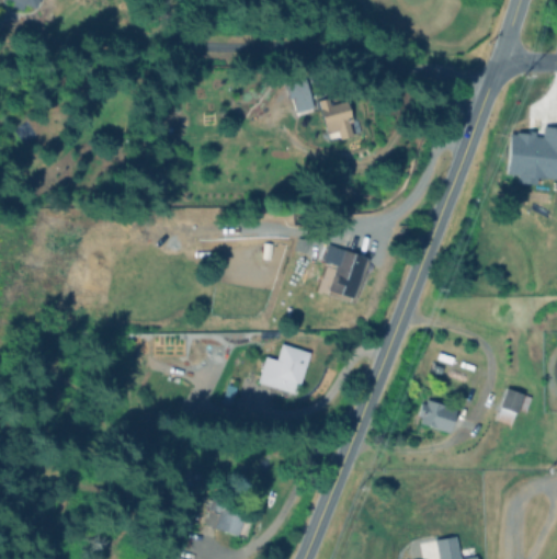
[(40,0),(37,9),(26,4),(24,10),(13,6),(15,1),(12,0),(40,0)]
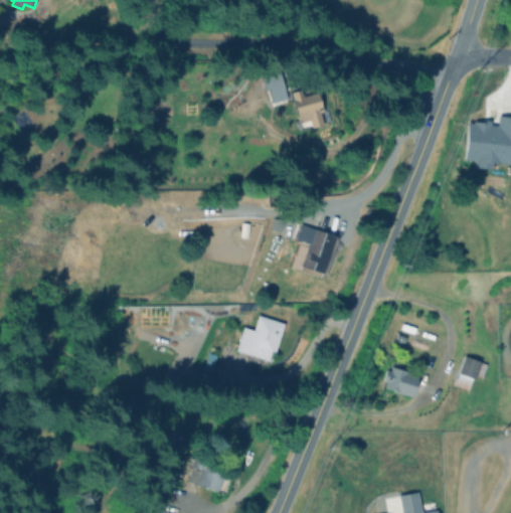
[(265,77),(272,107),(288,103),(282,73),(265,77)]
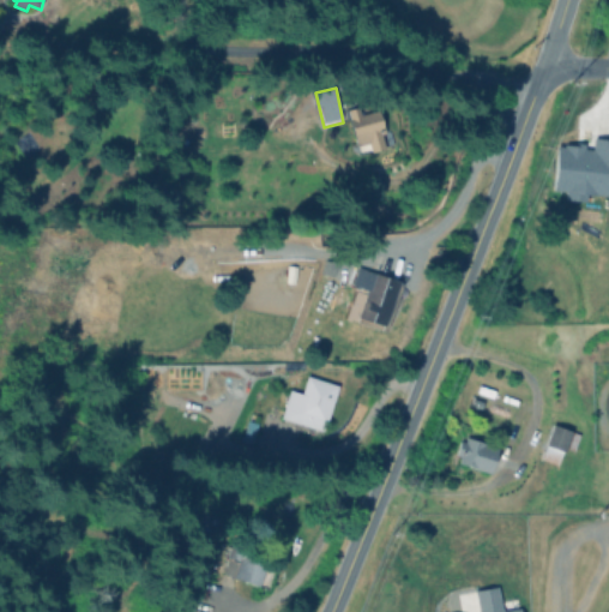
[(357,148),(371,144),(373,153),(396,148),(392,132),(385,133),(380,117),(351,124),(357,148)]
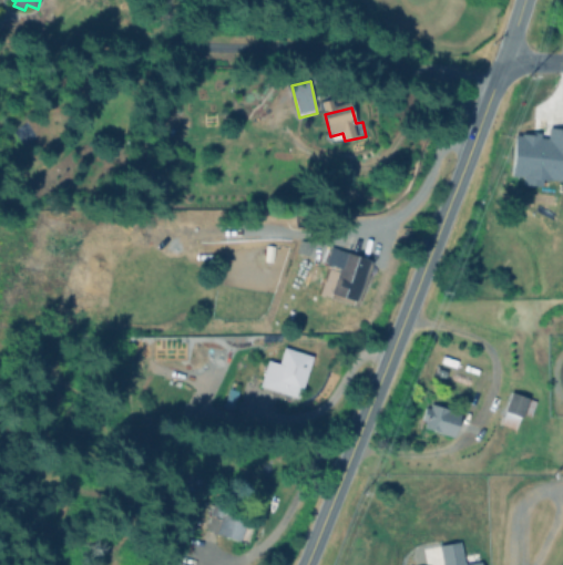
[(562,131),(550,130),(549,136),(515,134),(512,177),(523,177),(523,186),(542,187),(543,181),(562,183),(562,131)]
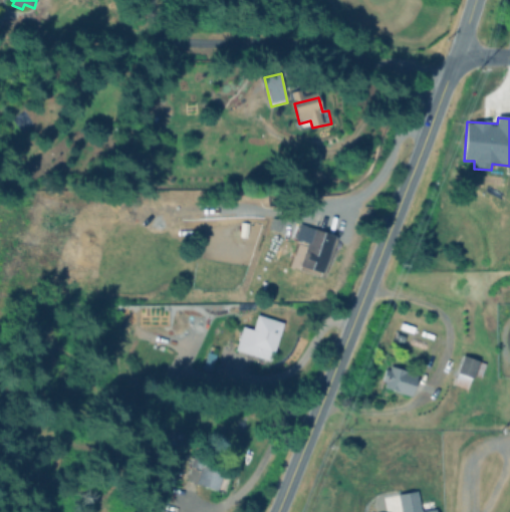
[(337,237),(302,225),(297,239),(309,244),(301,267),(324,275),(337,237)]
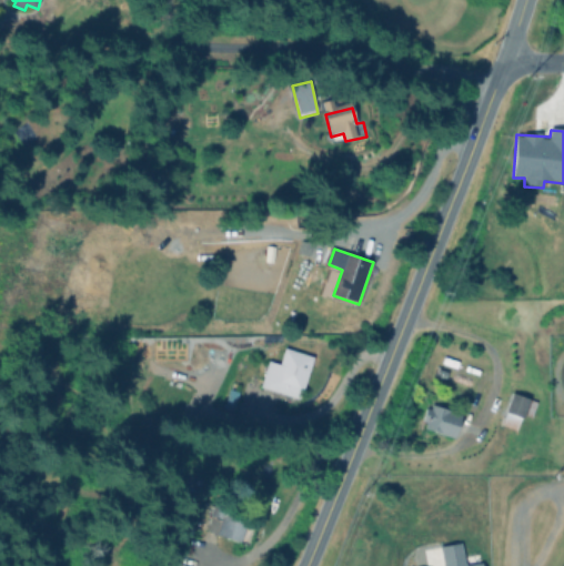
[(315,359),(288,350),(282,366),(271,363),(262,388),(302,401),(315,359)]
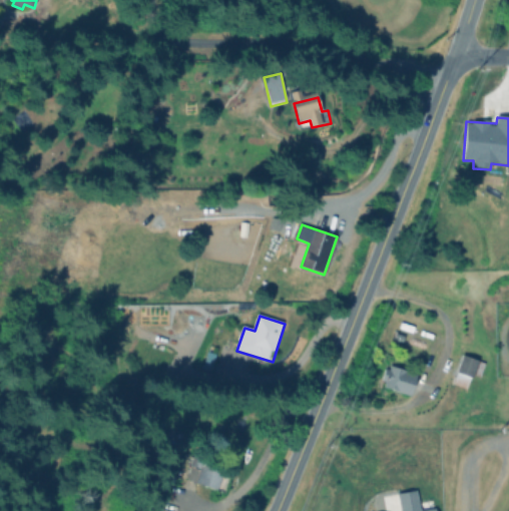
[(487,362),(483,376),(476,374),(475,377),(473,377),(469,388),(455,383),(465,354),(487,362)]
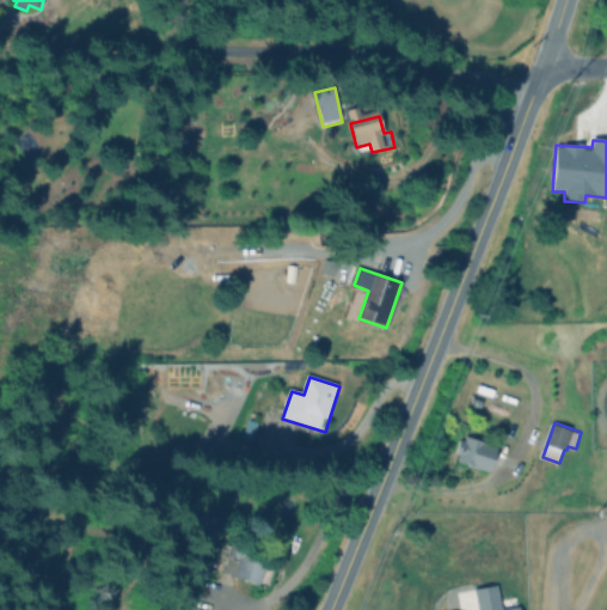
[(467,435),(500,446),(490,471),(459,461),(461,455),(457,452),(461,439),(466,440),(467,435)]
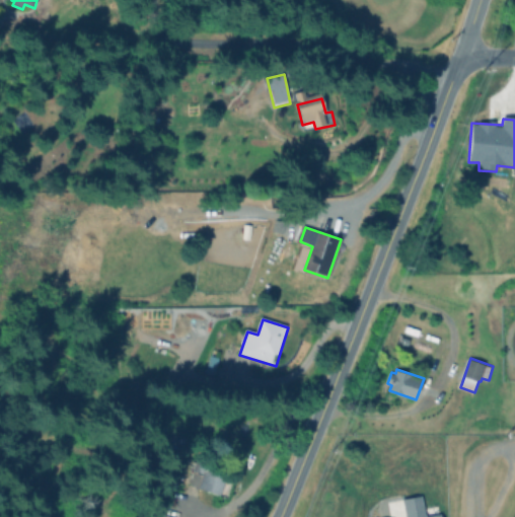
[(238,468),(229,497),(191,484),(200,456),(238,468)]
